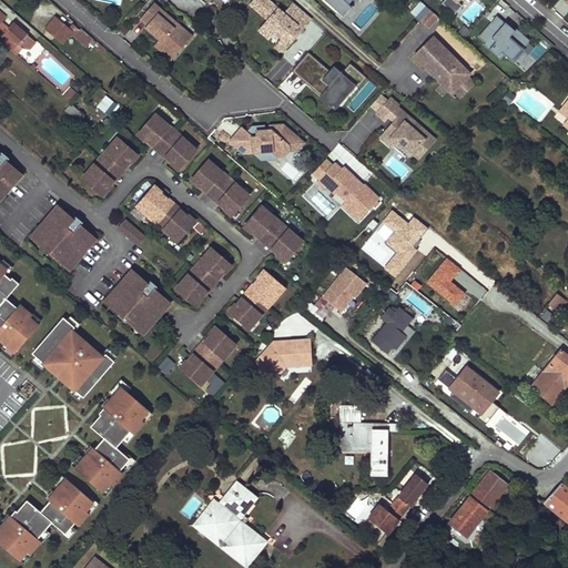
[(269,0),(253,0),(250,4),(267,20),(264,24),(275,33),(282,39),(279,42),(286,49),(295,38),(291,33),(295,29),(300,33),(312,19),(293,2),(284,13),(269,0)]
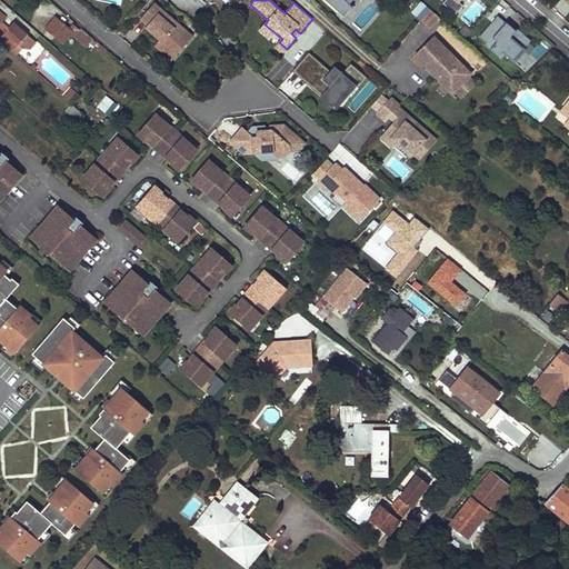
[(325,0),(339,12),(348,2),(345,0),(325,0)]
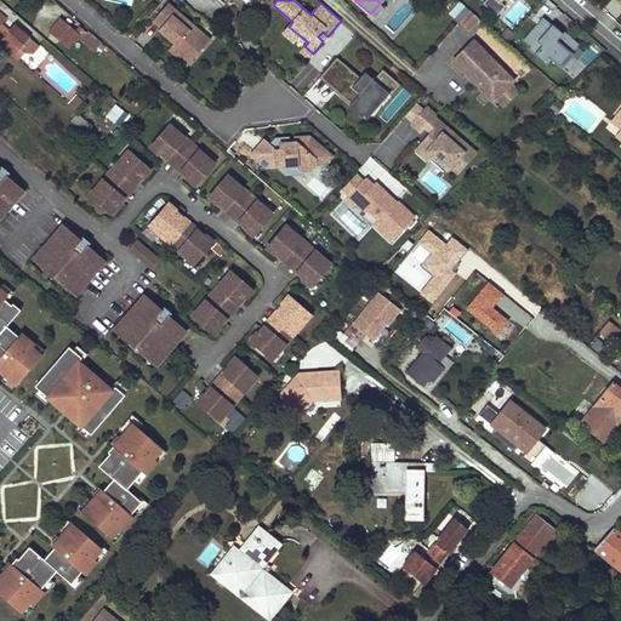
[(169,3),(153,22),(160,28),(159,30),(174,44),(193,61),(211,39),(169,3)]
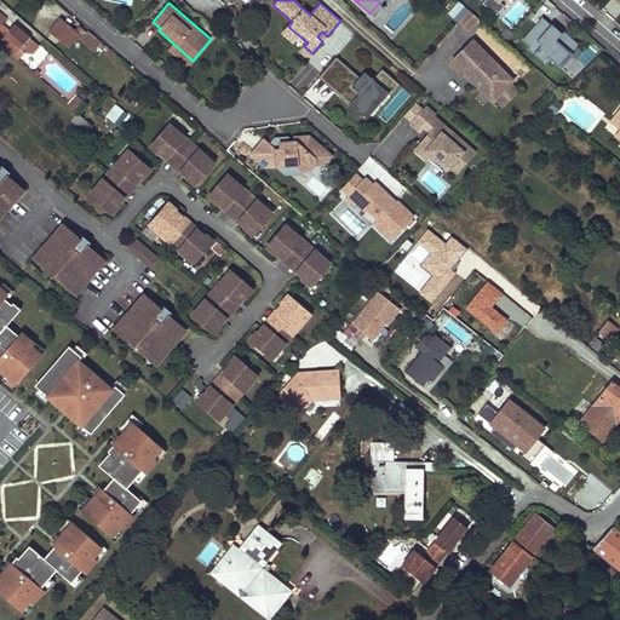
[(475,16),(466,7),(457,19),(465,28),(475,16)]
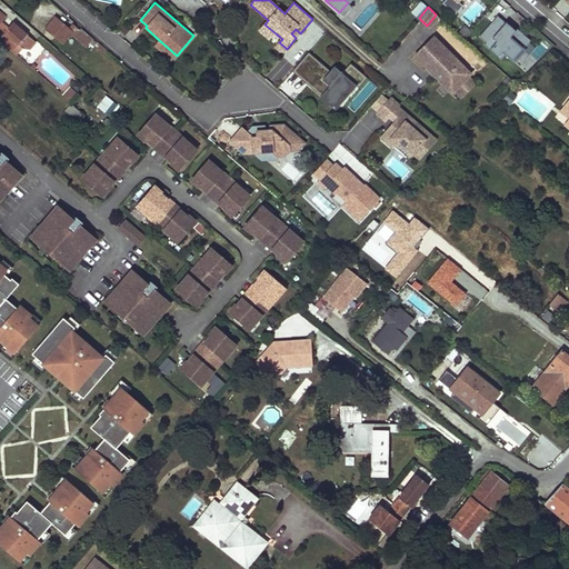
[(0,11),(0,40),(13,51),(21,43),(26,46),(31,49),(37,42),(13,22),(8,29),(9,30),(6,33),(0,29),(0,25),(1,23),(7,18),(0,11)]
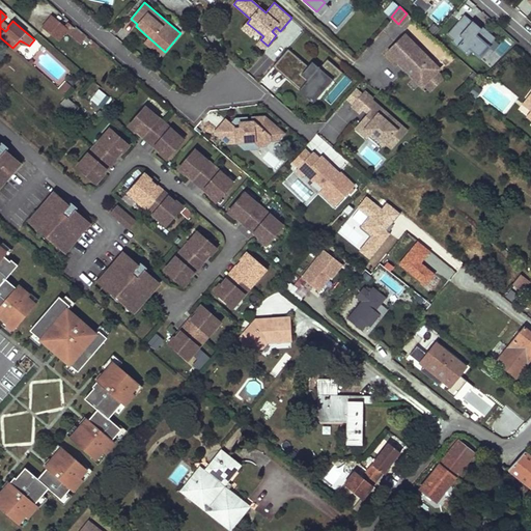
[(475,20),(467,12),(449,32),(455,37),(454,39),(470,53),(474,48),(480,54),(490,44),(488,43),(495,36),(490,31),(492,30),(485,24),(479,30),(472,23),(475,20)]
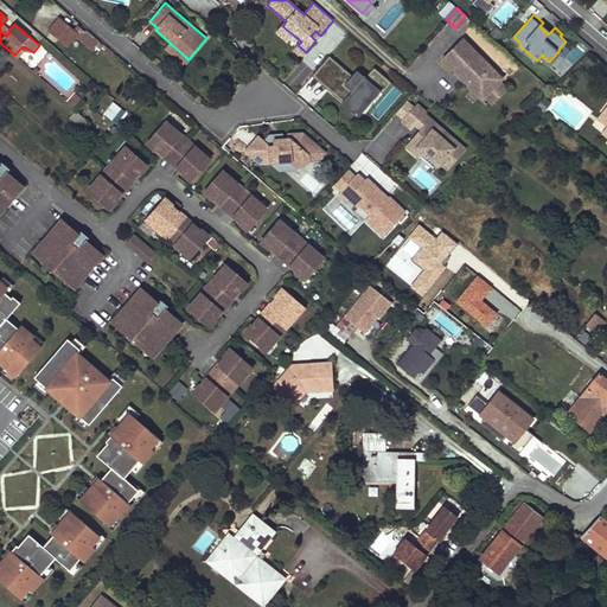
[(59,19),(49,31),(66,46),(75,37),(77,33),(59,19)]
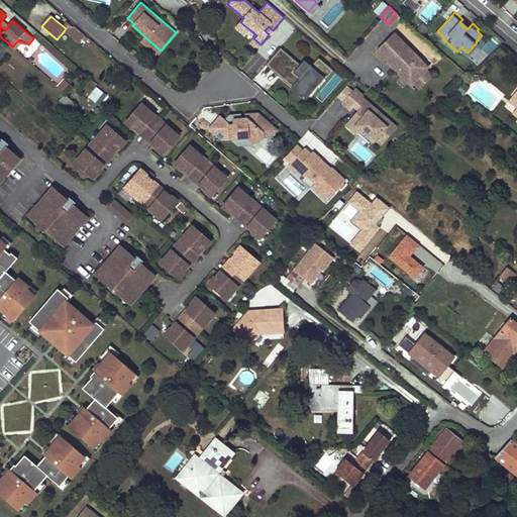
[(240,22),(235,27),(245,36),(250,30),(240,22)]
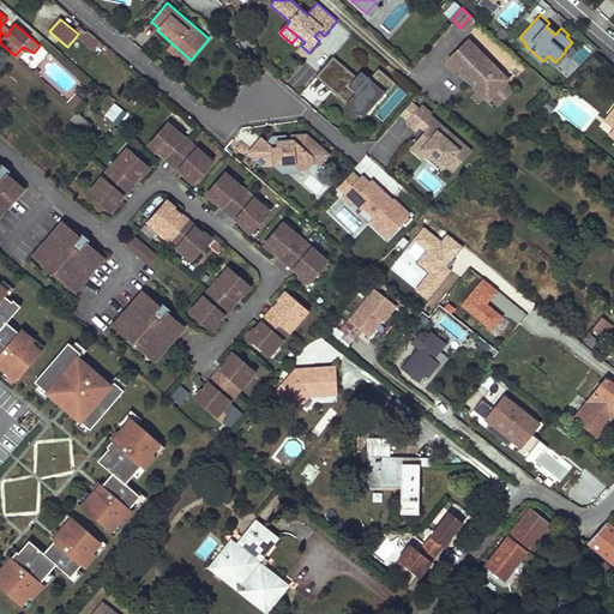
[(96,38),(84,28),(78,34),(76,37),(92,52),(101,42),(96,38)]
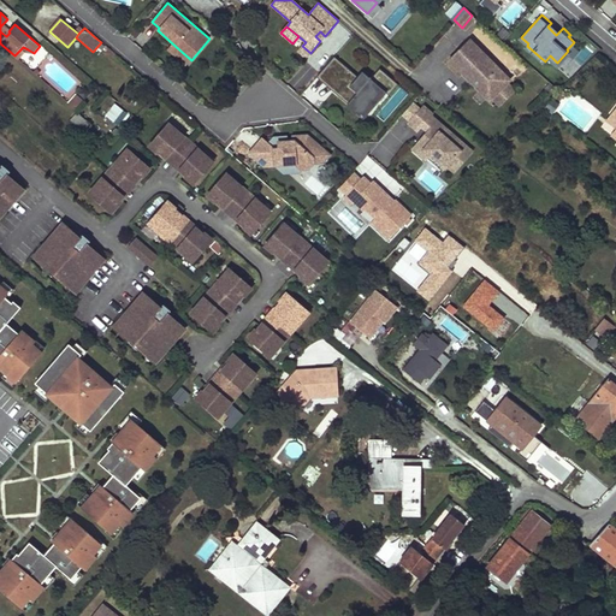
[(449,59),(490,101),(492,99),(508,83),(493,67),(490,71),(484,66),(489,63),(490,60),(468,40),(449,59)]
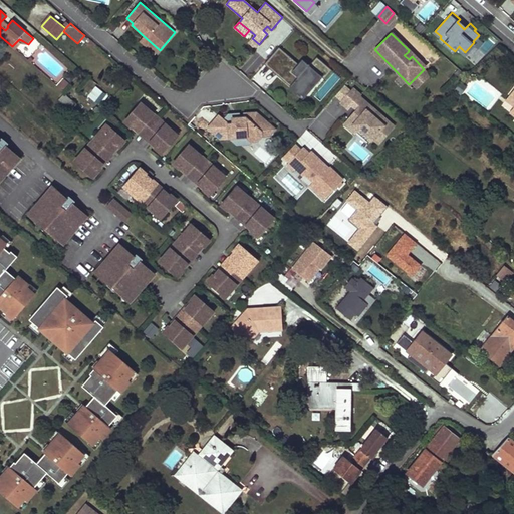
[(144,36),(140,41),(155,55),(160,50),(144,36)]
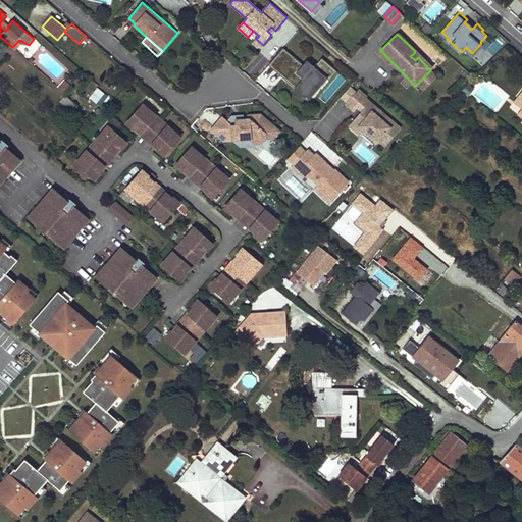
[(256,39),(252,43),(259,49),(263,45),(256,39)]
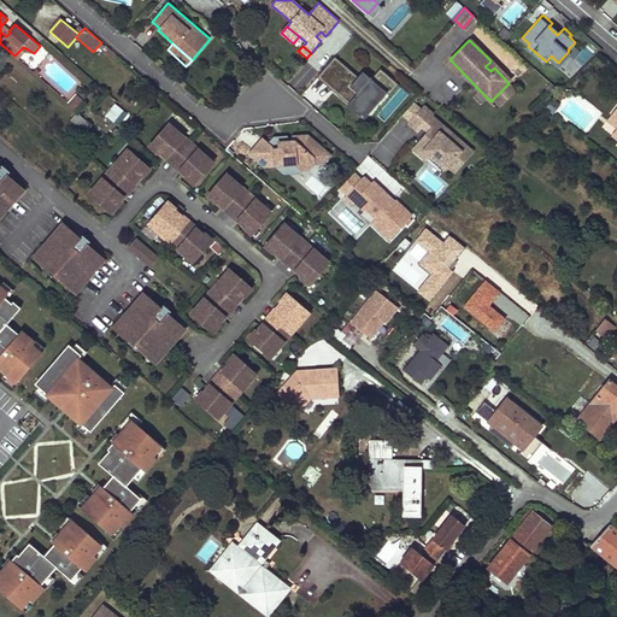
[(28,50),(23,47),(15,56),(19,60),(28,50)]
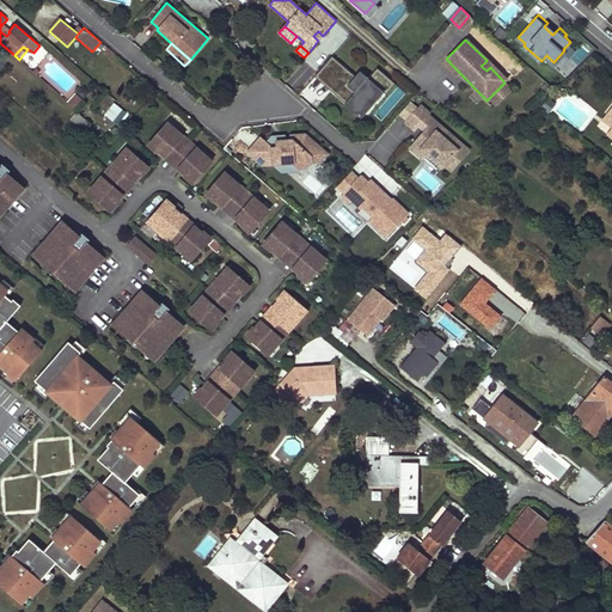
[(395,84),(377,68),(368,79),(360,72),(352,81),(344,75),(348,71),(332,56),(316,75),(332,90),(335,86),(340,90),(335,95),(350,109),(357,101),(365,108),(380,90),(386,95),(395,84)]
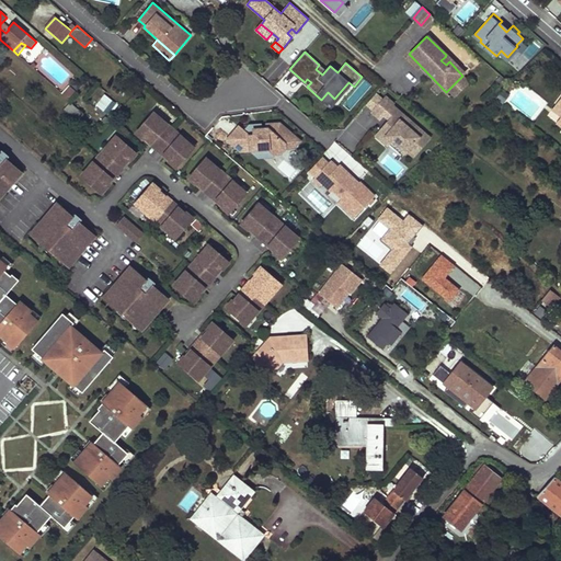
[(319,65),(316,69),(322,75),(325,70),(319,65)]
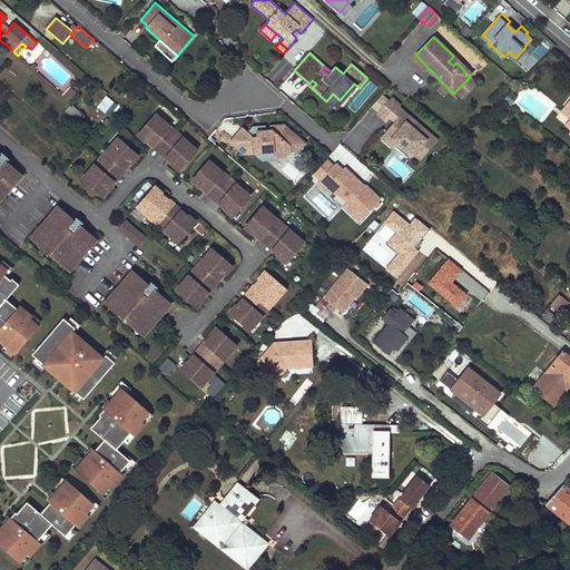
[(294,70),(293,71),(308,85),(310,84),(294,70)]
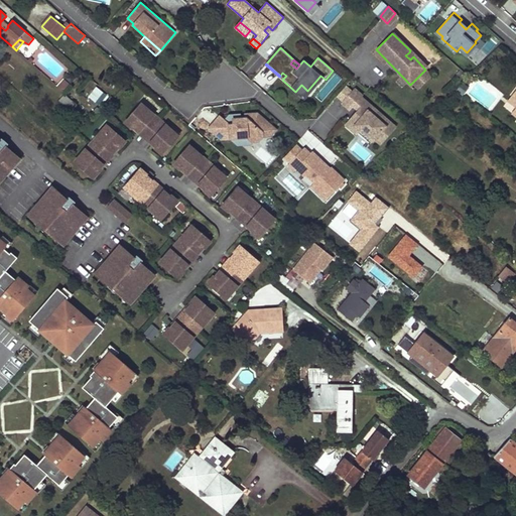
[(515,82),(497,63),(486,75),(505,94),(515,82)]
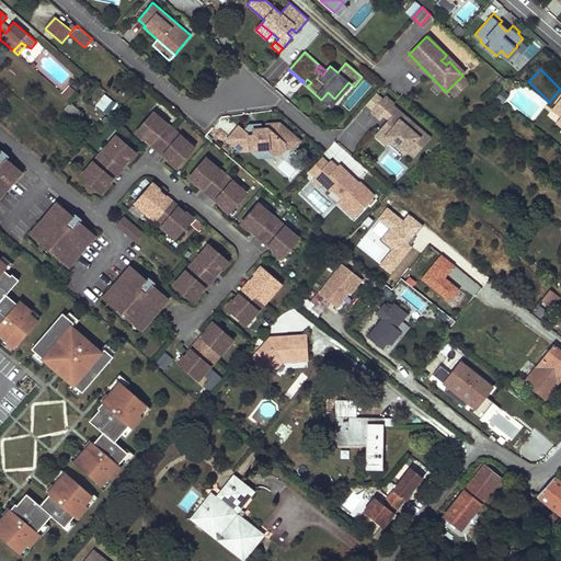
[(470,83),(462,76),(448,90),(456,99),(470,83)]
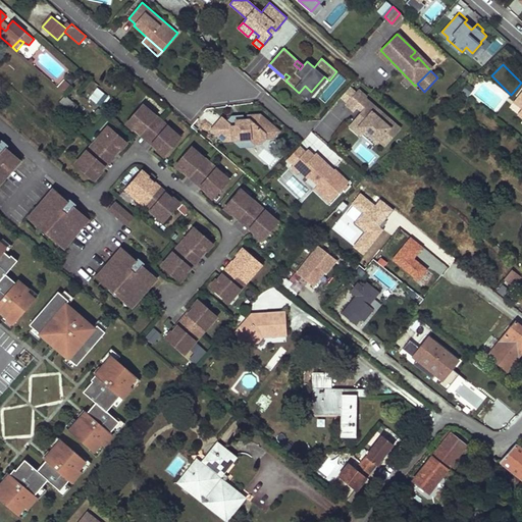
[(69,71),(58,87),(66,93),(77,76),(69,71)]
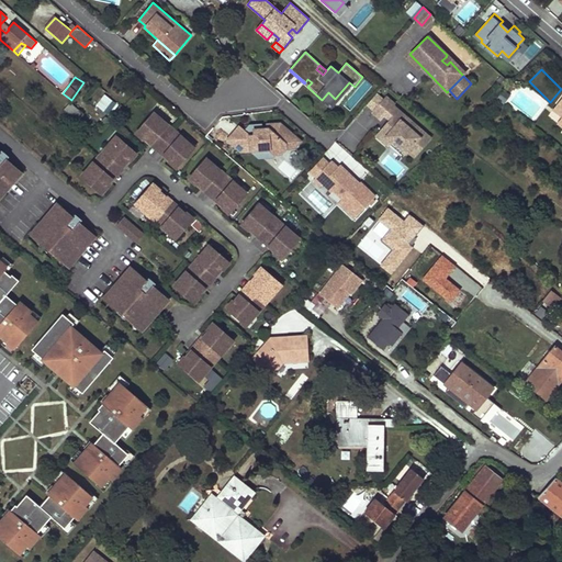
[(119,91),(123,96),(136,81),(132,77),(119,91)]
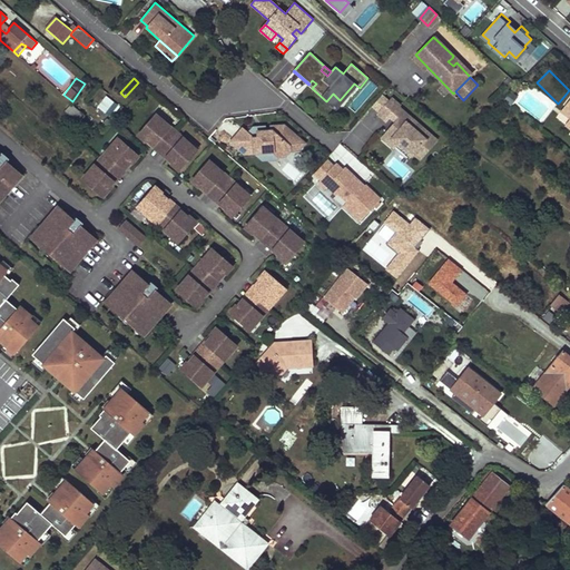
[(340,100),(343,102),(357,87),(354,84),(340,100)]
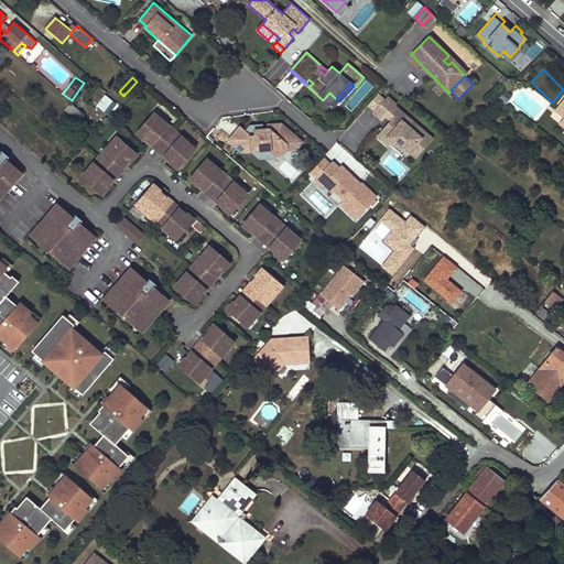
[(499,98),(506,104),(511,96),(505,91),(499,98)]
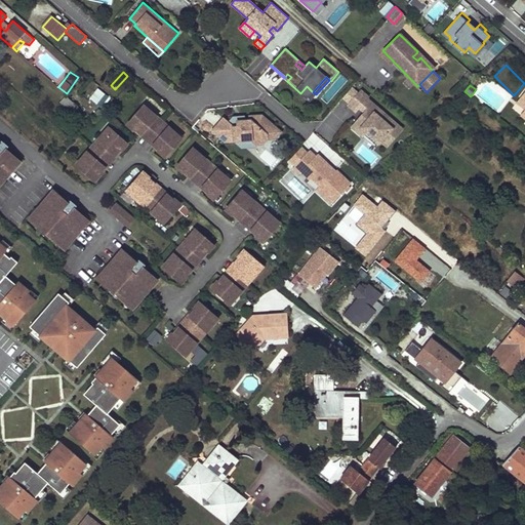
[(307,86),(300,93),(310,101),(316,94),(313,92),(307,86)]
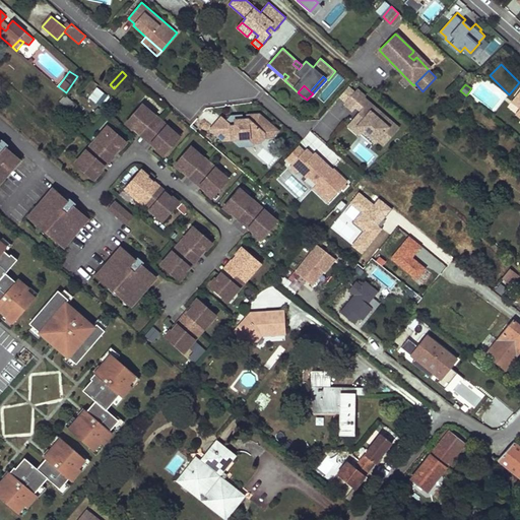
[(348,87),(340,96),(346,102),(354,92),(348,87)]
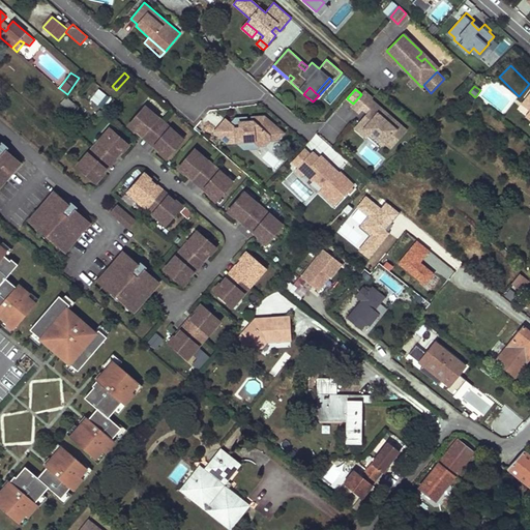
[(364,91),(353,104),(351,106),(360,113),(366,106),(371,109),(359,122),(372,133),(384,144),(385,143),(391,148),(407,130),(372,99),(373,98),(364,91)]
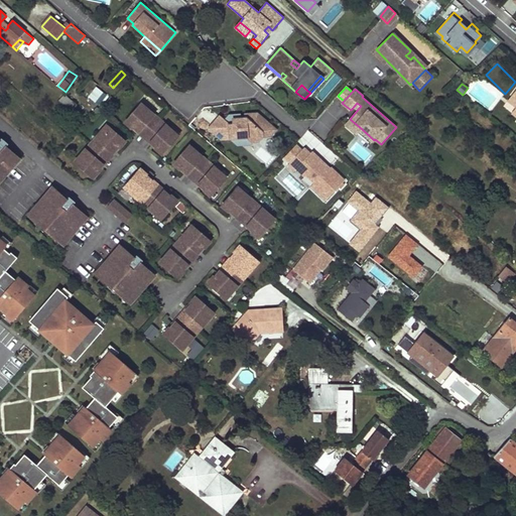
[(100,91),(93,100),(102,106),(109,97),(100,91)]
